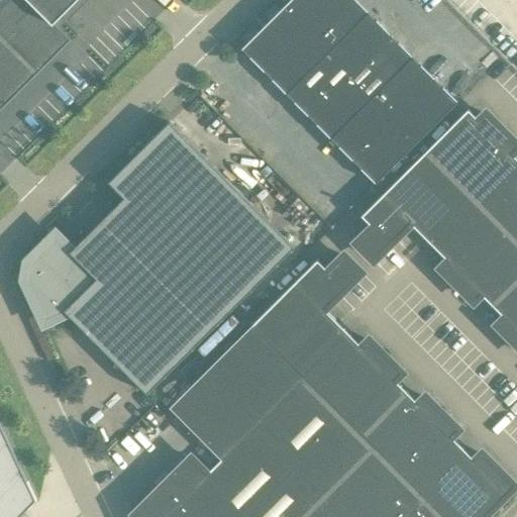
[(0,0),(0,110),(71,39),(55,23),(77,0),(0,0)]
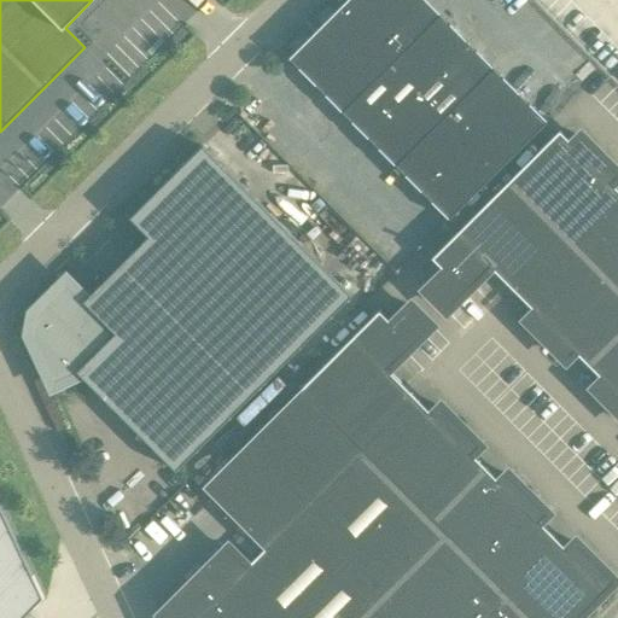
[(449,220),(547,123),(425,0),(348,0),(289,59),(449,220)]
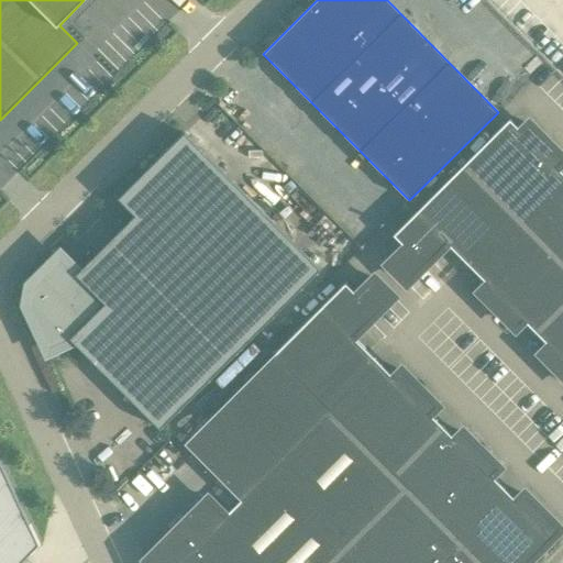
[(562,157),(530,124),(522,133),(510,121),(394,236),(405,247),(388,265),(407,284),(446,243),(488,285),(481,293),(516,328),(523,320),(550,348),(542,354),(562,375),(562,173),(556,167),(562,161),(562,157)]
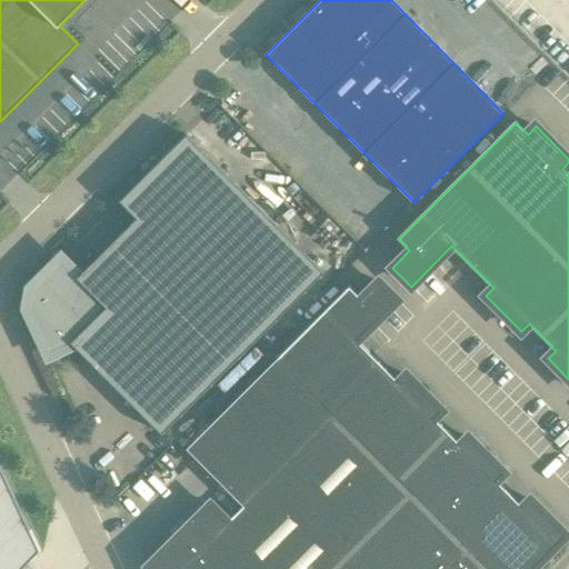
[(242,355),(323,272),(187,135),(120,201),(137,219),(122,233),(78,277),(61,260),(31,289),(28,308),(49,353),(72,343),(156,428),(162,433),(169,428),(242,355)]
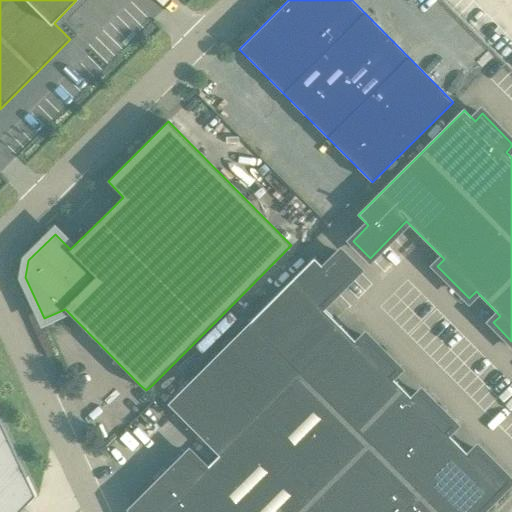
[(478,511),(509,481),(477,450),(471,456),(446,432),(453,425),(421,394),(415,400),(390,376),(397,369),(366,337),(359,344),(321,307),(357,270),(341,254),(325,269),(314,258),(251,322),(301,373),(223,450),(204,469),(190,454),(133,511),(134,511),(478,511)]
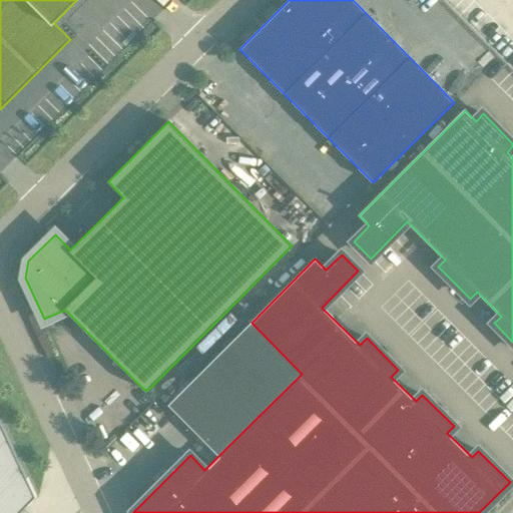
[(0,512),(19,512),(36,497),(0,419),(0,512)]
